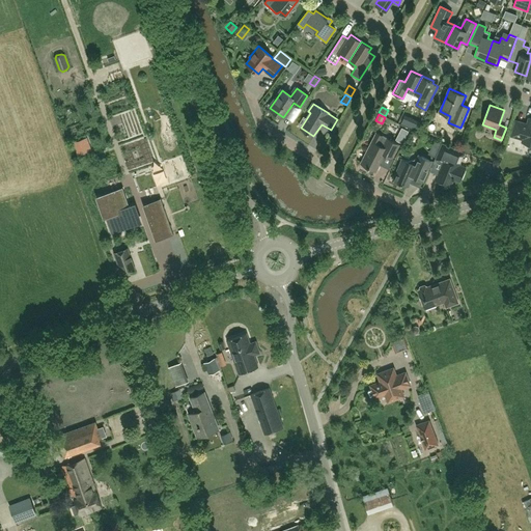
[(523,139),(522,142),(530,144),(530,118),(529,118),(527,123),(515,120),(511,136),(523,139)]
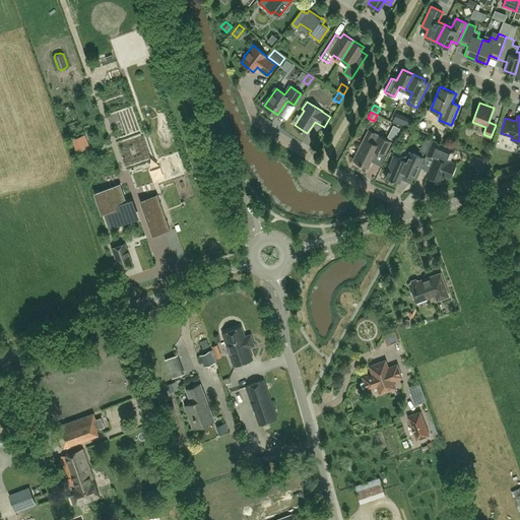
[(369,130),(353,159),(361,163),(360,164),(368,168),(377,151),(384,154),(391,141),(369,130)]
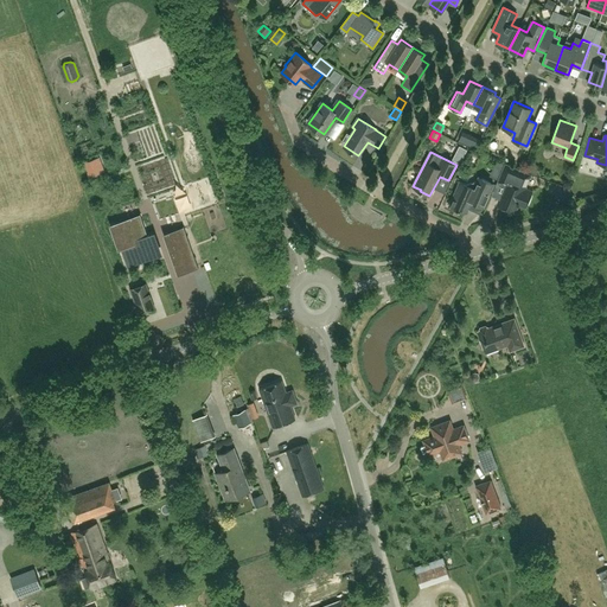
[(89,177),(102,172),(100,165),(94,167),(87,159),(83,160),(89,177)]
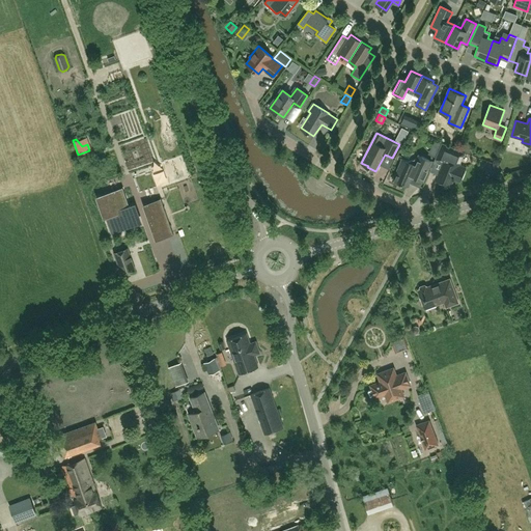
[(463,151),(456,149),(442,143),(435,161),(442,164),(436,178),(450,185),(453,179),(454,178),(459,180),(460,178),(462,178),(463,178),(465,172),(465,171),(464,170),(465,168),(458,166),(458,165),(457,164),(463,151)]
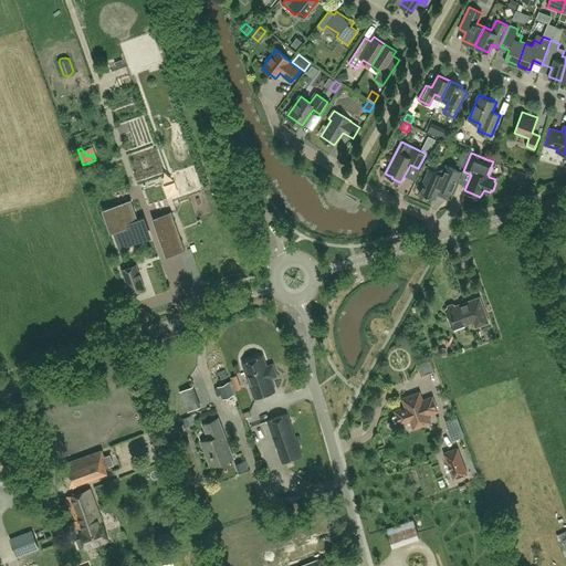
[(429,170),(420,191),(435,198),(439,188),(450,192),(452,188),(460,171),(450,167),(435,173),(429,170)]
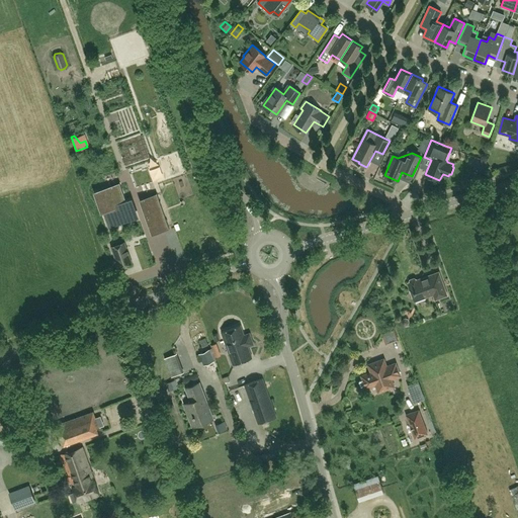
[(96,192),(103,212),(108,228),(109,227),(108,225),(136,216),(130,198),(126,200),(119,182),(119,184),(96,192)]
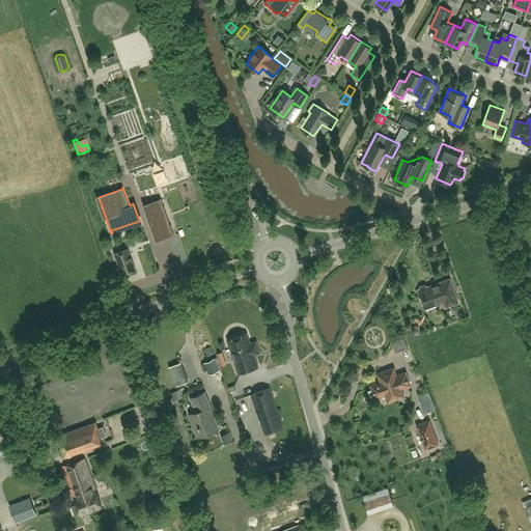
[(173,231),(162,200),(146,206),(157,238),(173,231)]
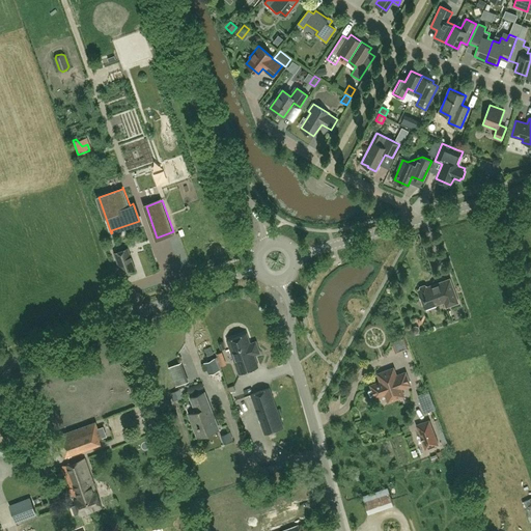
[(128,248),(114,253),(121,274),(135,270),(128,248)]
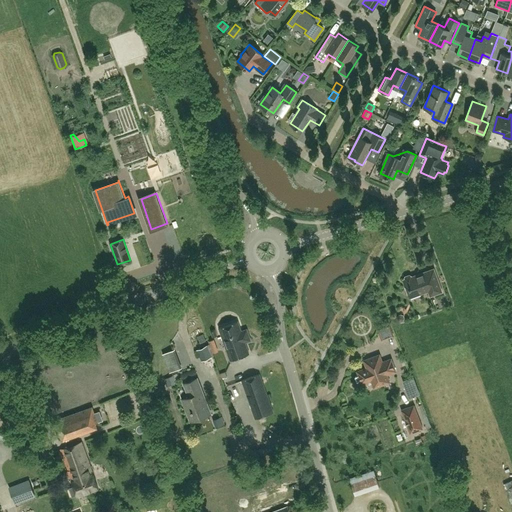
[(442,292),(433,269),(403,280),(410,298),(428,291),(430,296),(442,292)]
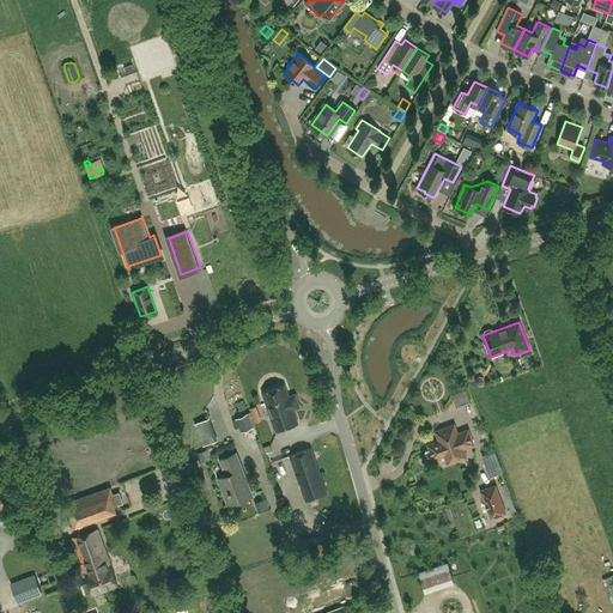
[(285,386),(262,394),(275,431),(298,424),(293,411),(301,408),(297,400),(291,402),(285,386)]
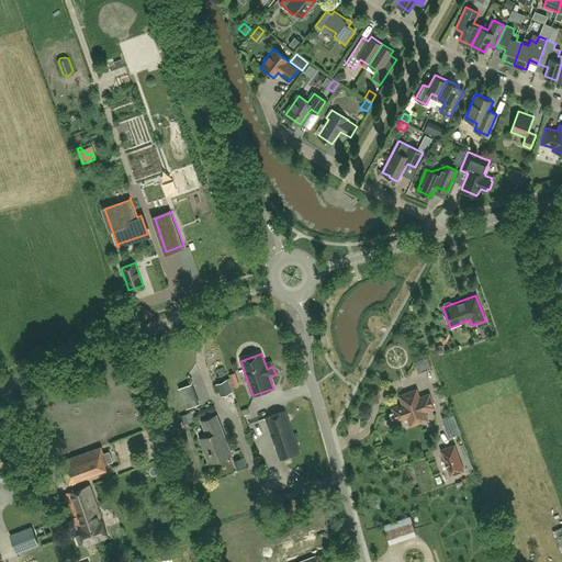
[(417,363),(425,374),(435,369),(428,357),(417,363)]
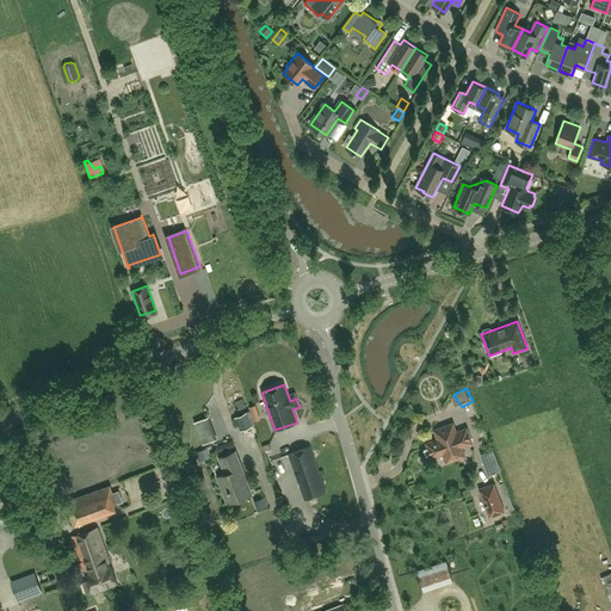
[(242,399),(235,401),(239,409),(246,407),(242,399)]
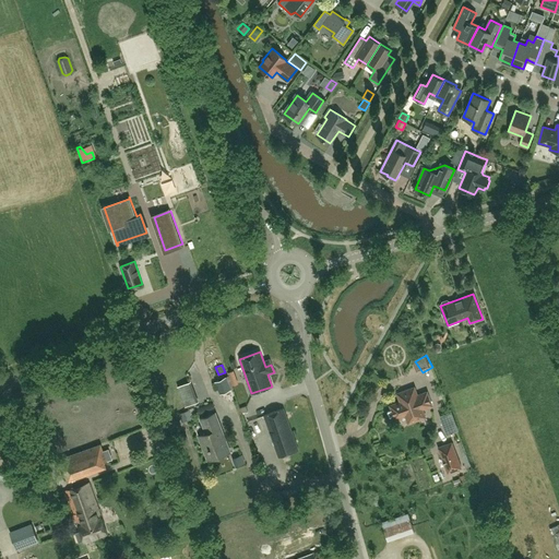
[(225,378),(215,381),(221,394),(230,390),(225,378)]
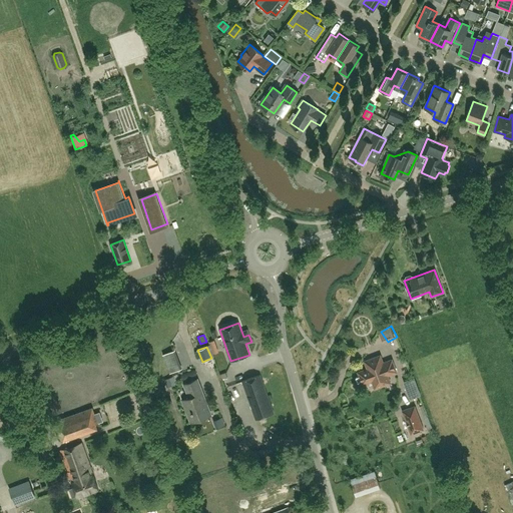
[(180,369),(173,351),(162,354),(169,373),(180,369)]
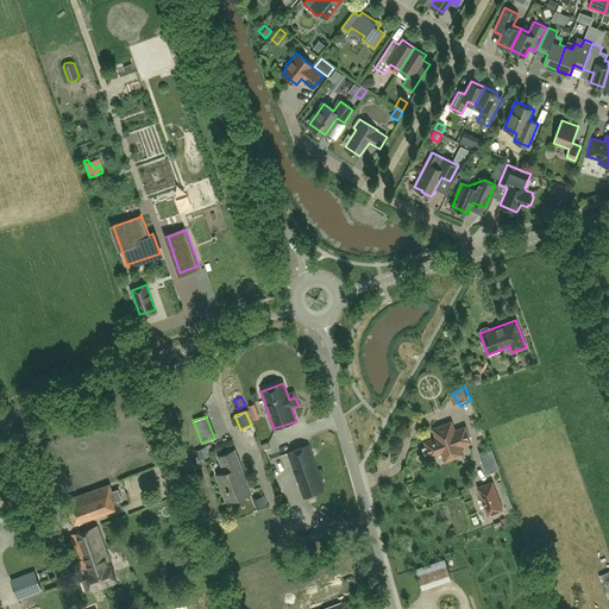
[(435,438),(425,443),(431,457),(441,452),(445,462),(463,454),(460,446),(470,441),(465,427),(454,431),(449,428),(447,424),(433,429),(435,438)]
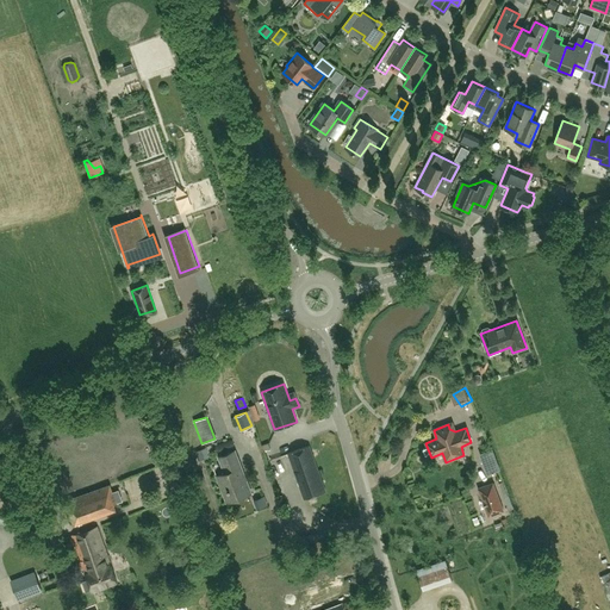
[(288,454),(304,498),(325,491),(309,446),(288,454)]
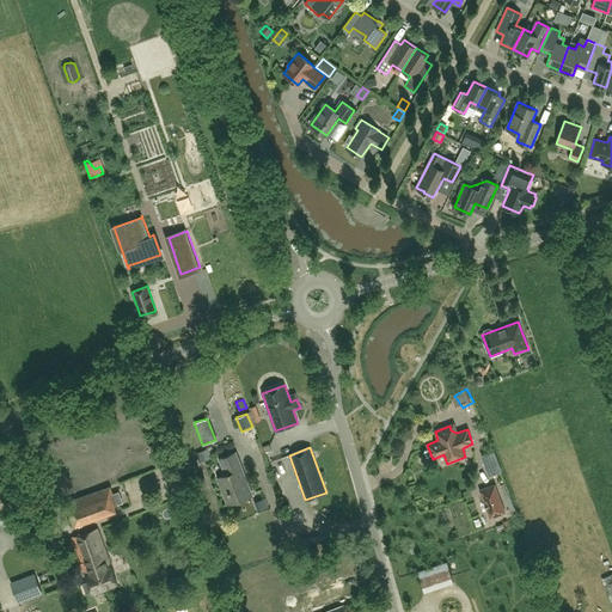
[(481,456),(489,476),(502,471),(494,450),(481,456)]
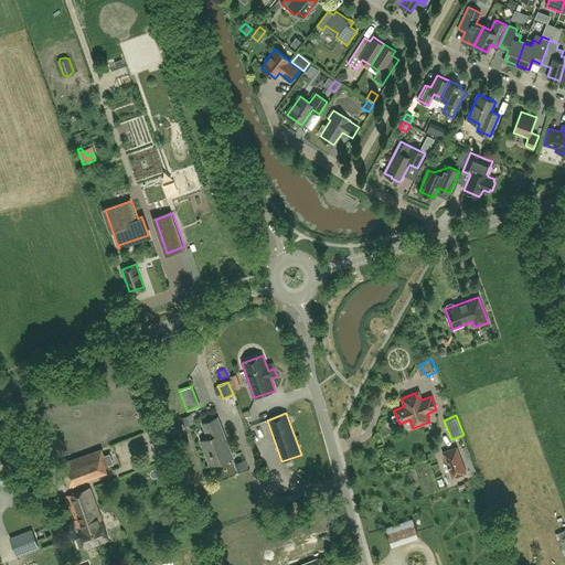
[(209,438),(201,440),(210,466),(233,457),(217,417),(203,423),(209,438)]
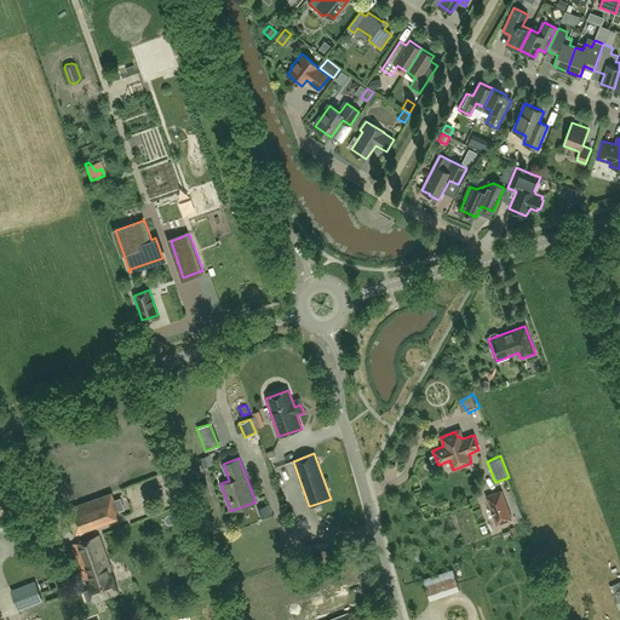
[(132,501),(128,488),(120,489),(124,503),(132,501)]
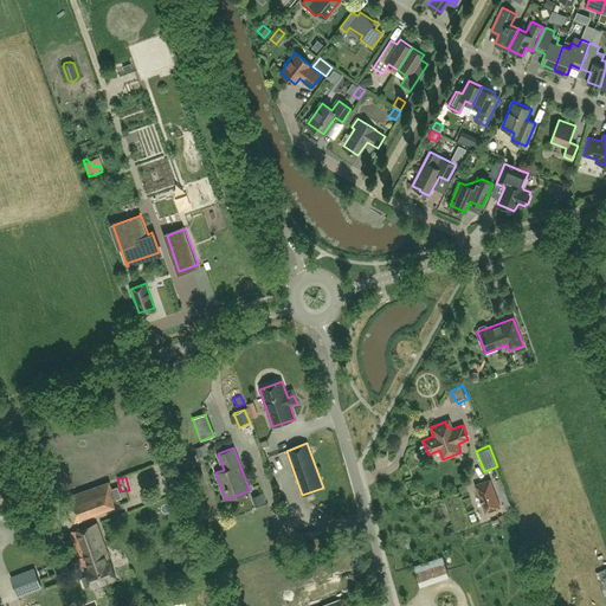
[(475,485),(485,513),(500,508),(490,479),(475,485)]
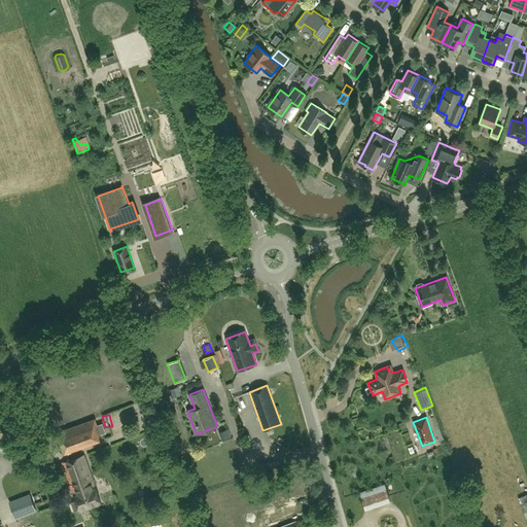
[(96,419),(56,433),(63,454),(71,452),(69,446),(100,435),(100,434),(103,433),(101,424),(97,425),(96,419)]
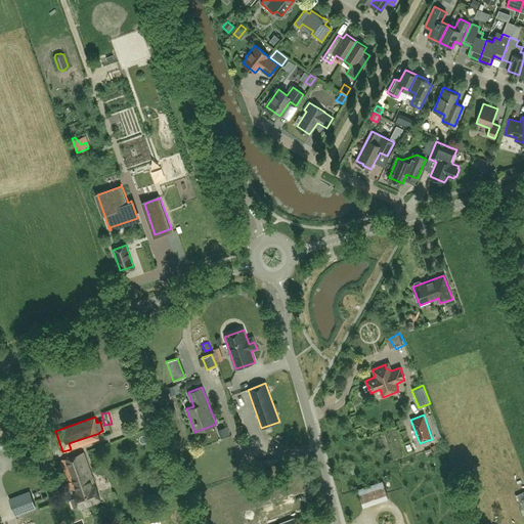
[(229,434),(226,427),(218,430),(221,437),(229,434)]
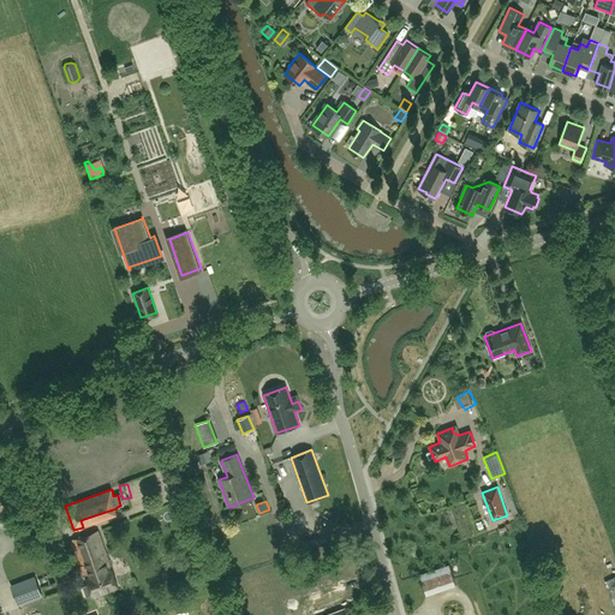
[(51,548),(64,544),(59,531),(46,536),(51,548)]
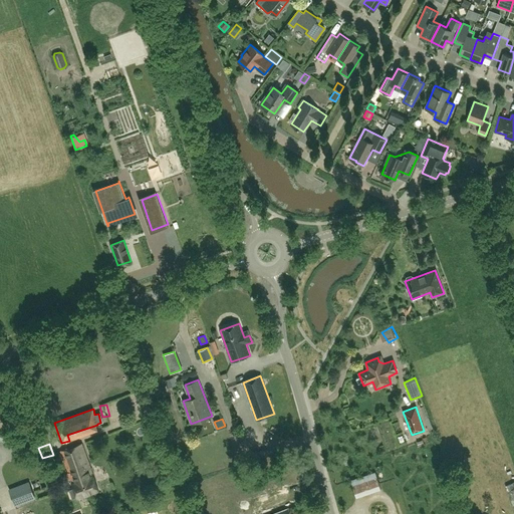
[(71,448),(87,494),(98,491),(81,444),(71,448)]
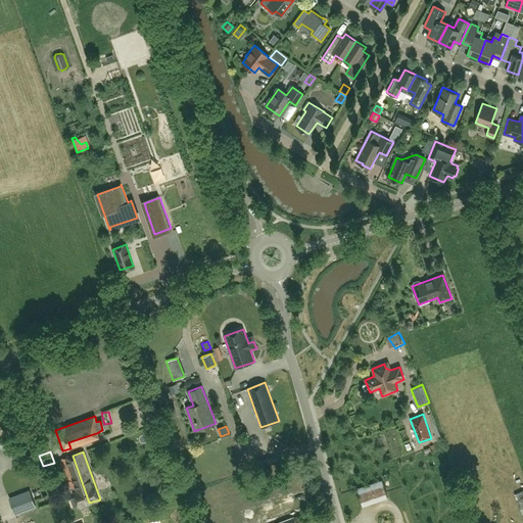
[(89,503),(73,456),(61,460),(76,497),(72,500),(75,507),(78,506),(79,507),(89,503)]
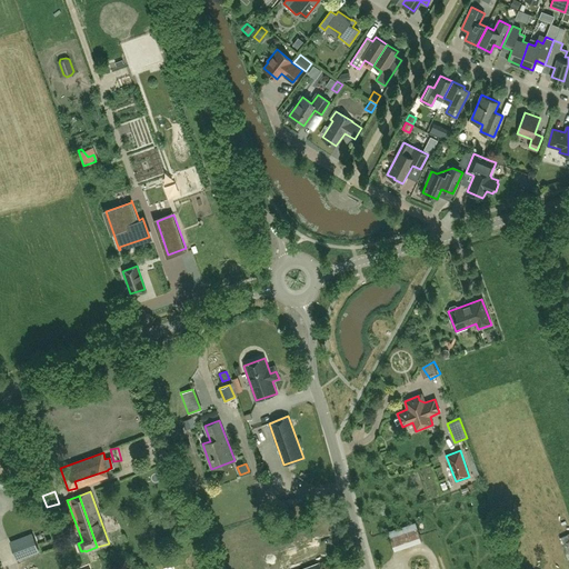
[(422,542),(416,522),(388,532),(395,551),(422,542)]
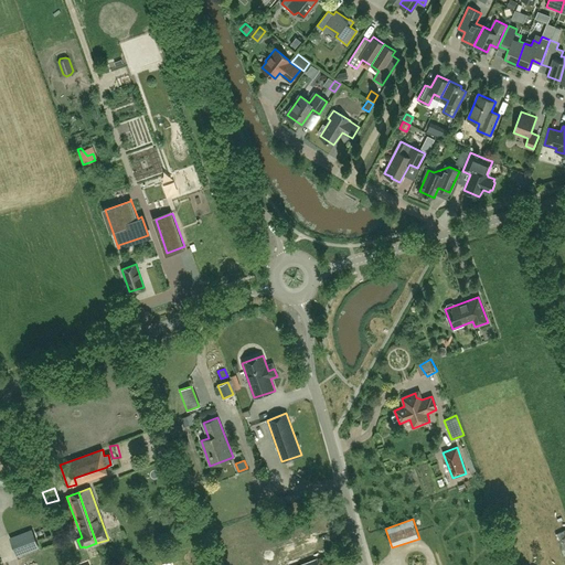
[(31,530),(9,537),(16,553),(17,555),(38,547),(38,544),(31,530)]
